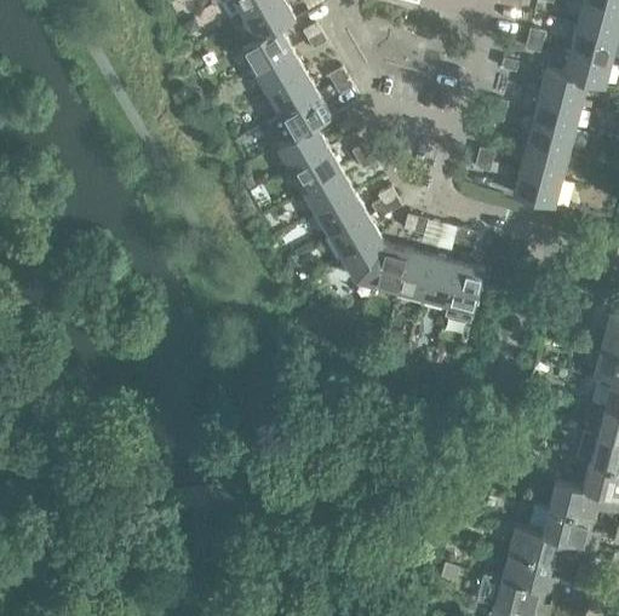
[(234,0),(244,17),(271,0),(234,0)]
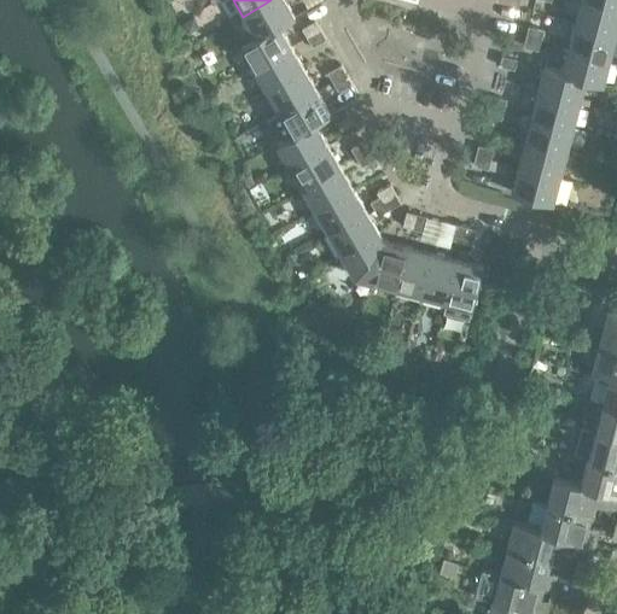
[(283,0),(271,0),(243,17),(255,37),(277,25),(278,28),(294,19),(283,0)]
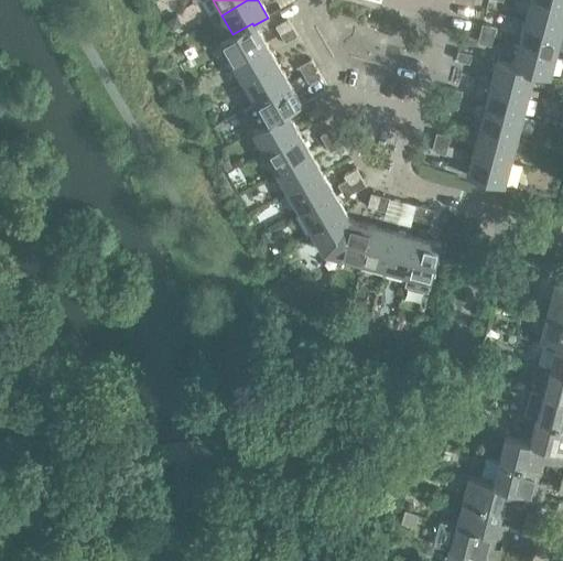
[(562,8),(530,0),(529,0),(524,20),(561,30),(562,23),(562,8)]
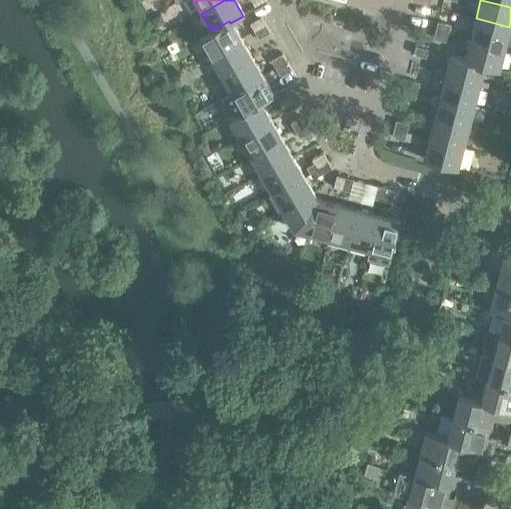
[(476,18),(470,40),(504,49),(509,27),(476,18)]
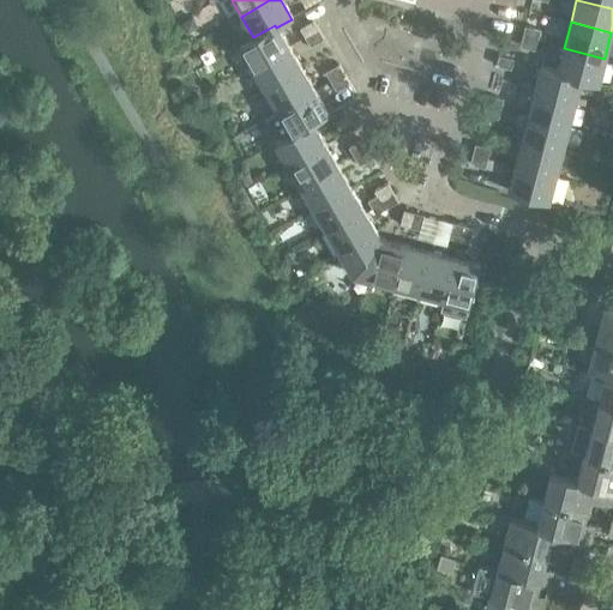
[(299,31),(304,41),(318,32),(312,24),(299,31)]
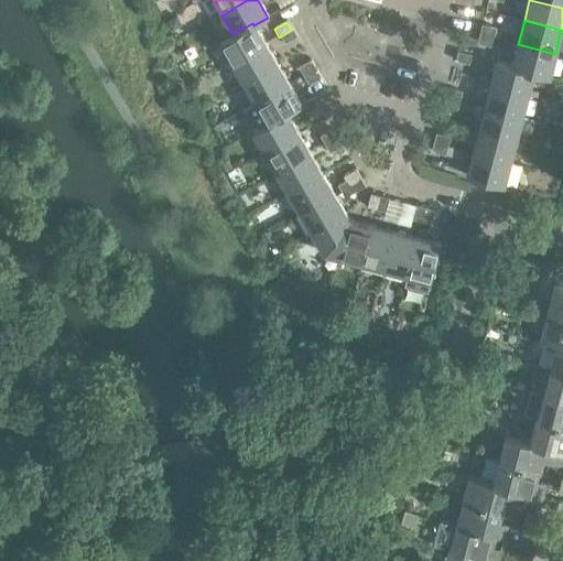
[(266,45),(253,25),(252,23),(233,34),(219,43),(231,65),(266,45)]
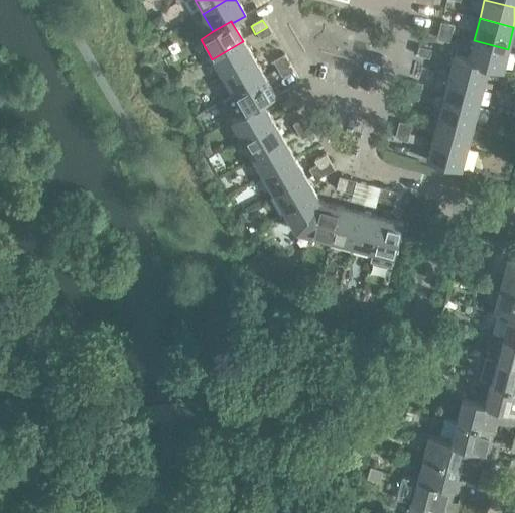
[(440,24),(438,32),(451,36),(454,28),(440,24)]
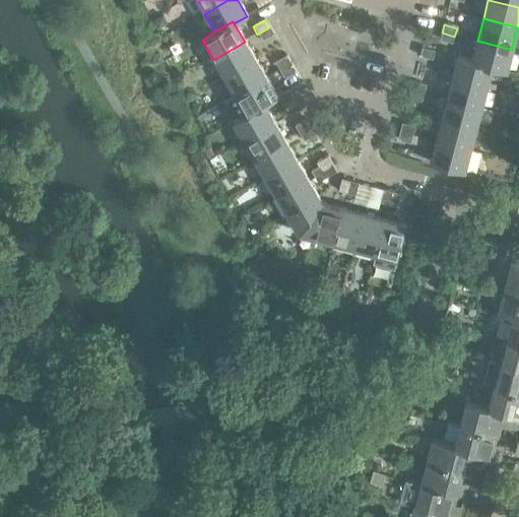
[(269,27),(257,35),(262,42),(273,36),(269,27)]
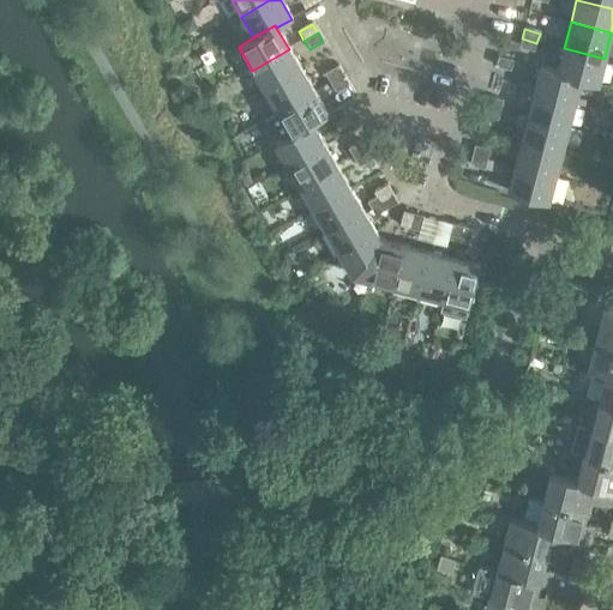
[(522,38),(518,49),(534,53),(536,43),(522,38)]
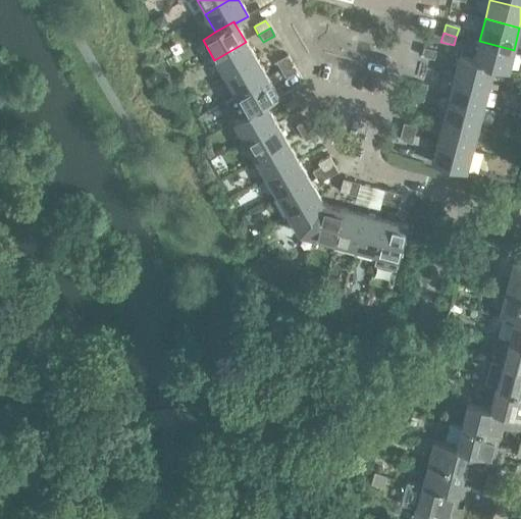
[(514,50),(479,41),(473,62),(493,67),(493,70),(507,73),(514,50)]
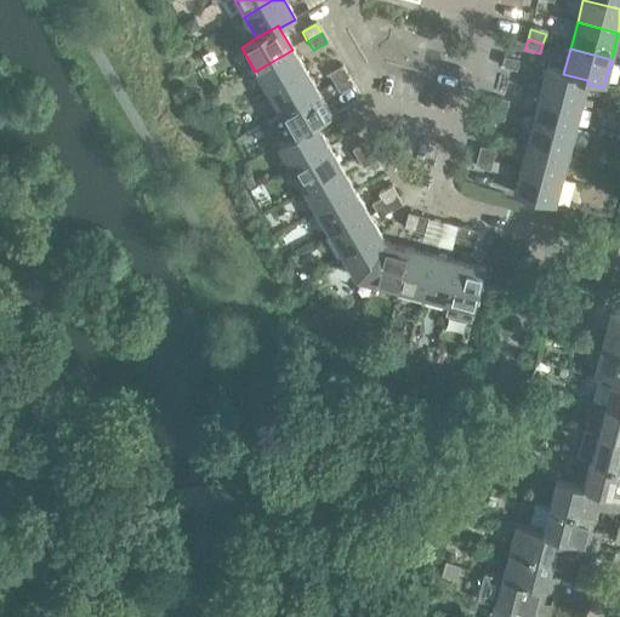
[(255,72),(268,93),(305,72),(293,50),(255,72)]
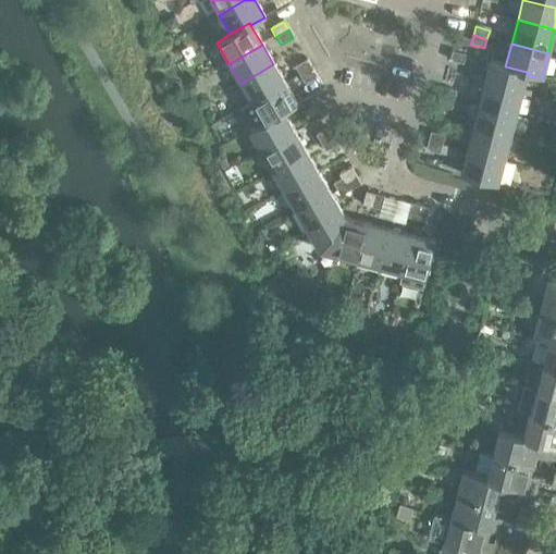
[(452,53),(449,62),(462,65),(466,57),(452,53)]
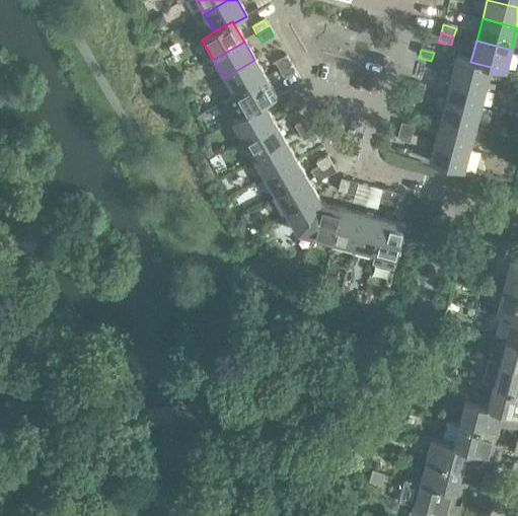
[(274,63),(279,71),(290,64),(285,57),(274,63)]
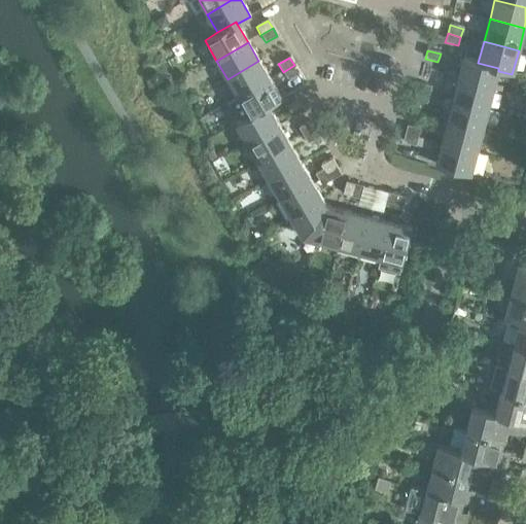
[(463,59),(457,83),(492,93),(498,71),(498,68),(478,63),(463,59)]
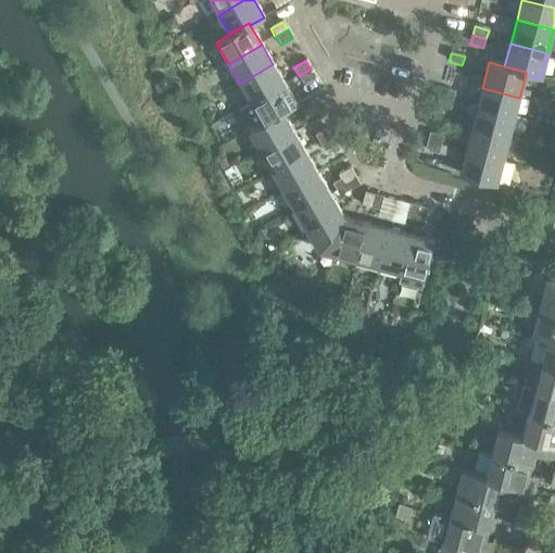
[(273,64),(240,84),(251,103),(285,85),(273,64)]
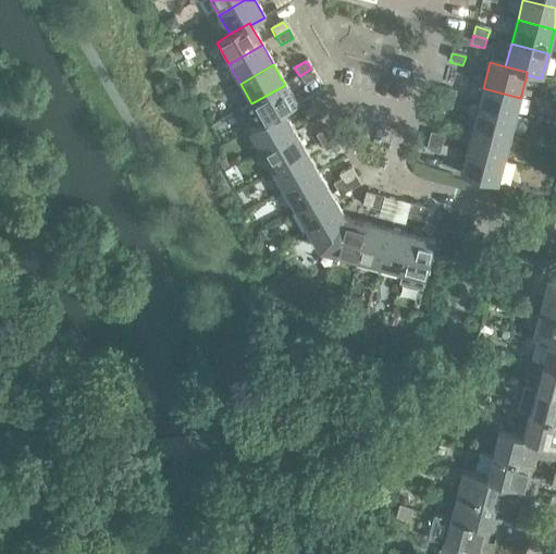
[(311,69),(299,76),(304,84),(316,77),(311,69)]
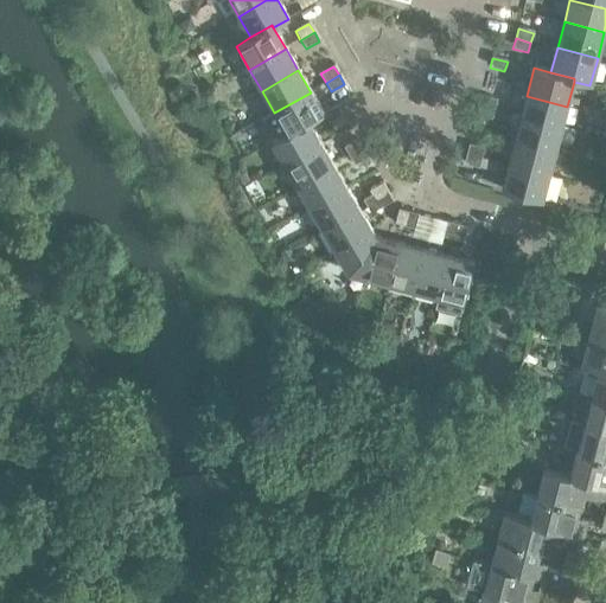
[(311,92),(274,113),(287,134),(287,135),(308,123),(324,115),(311,92)]
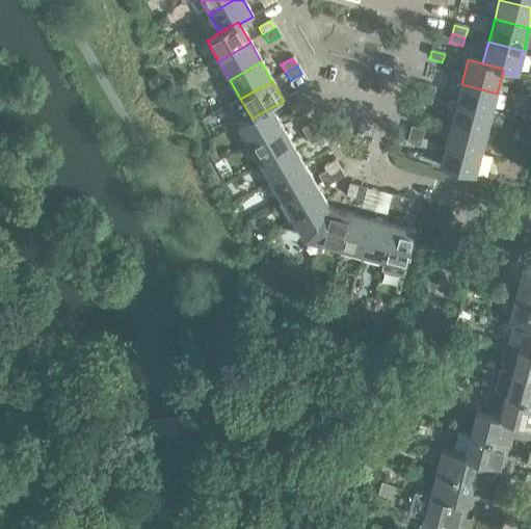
[(461,84),(456,104),(492,113),(497,94),(461,84)]
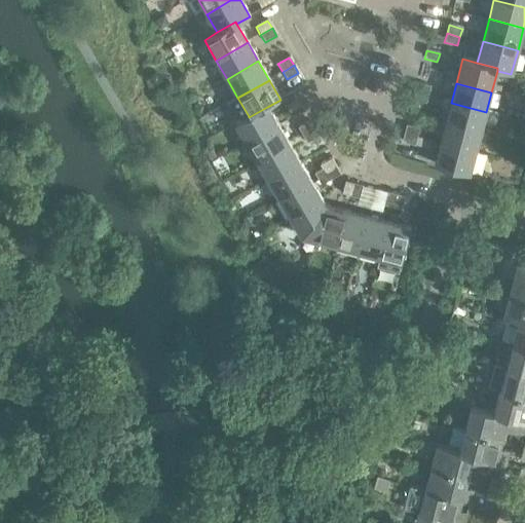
[(430,87),(417,84),(415,92),(428,97),(430,87)]
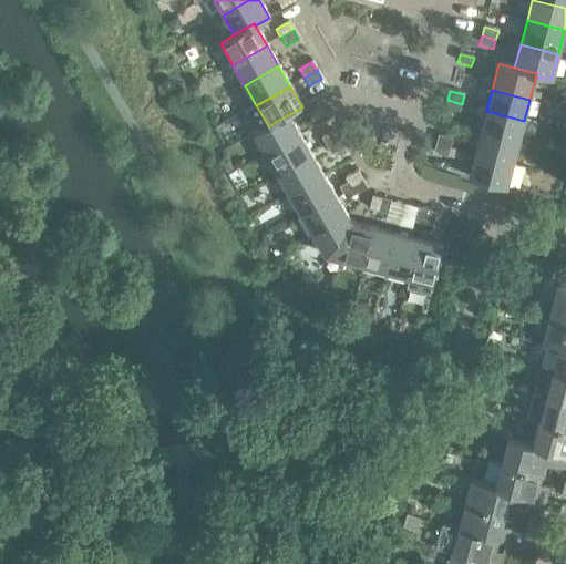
[(315,100),(302,108),(307,116),(320,109),(315,100)]
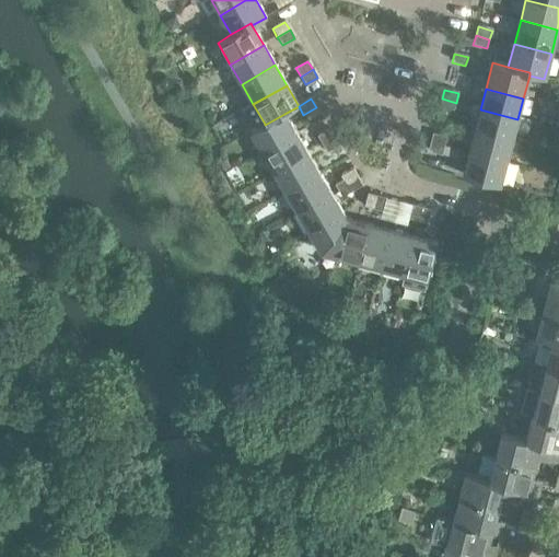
[(453,113),(456,103),(442,99),(439,108),(453,113)]
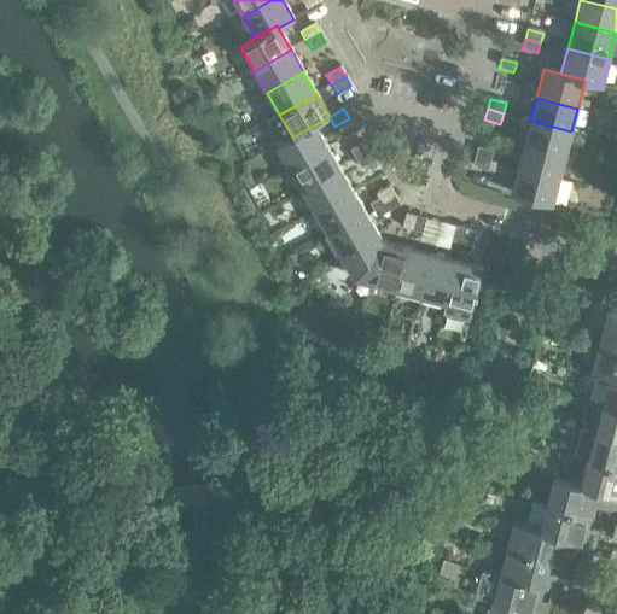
[(564,156),(571,132),(530,121),(524,145),(564,156)]
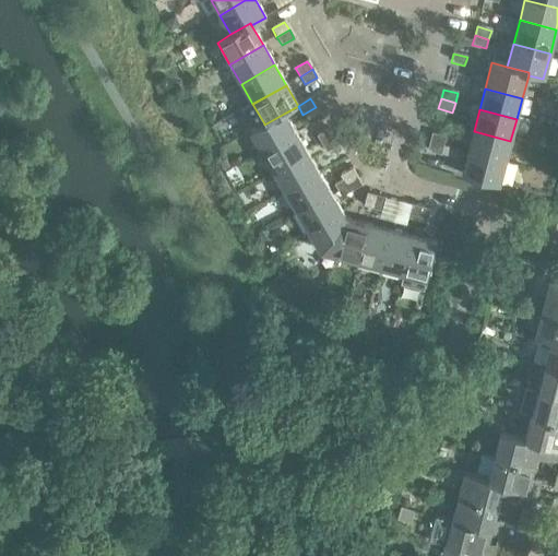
[(264,125),(264,123),(249,131),(262,155),(296,135),(284,114),(264,125)]
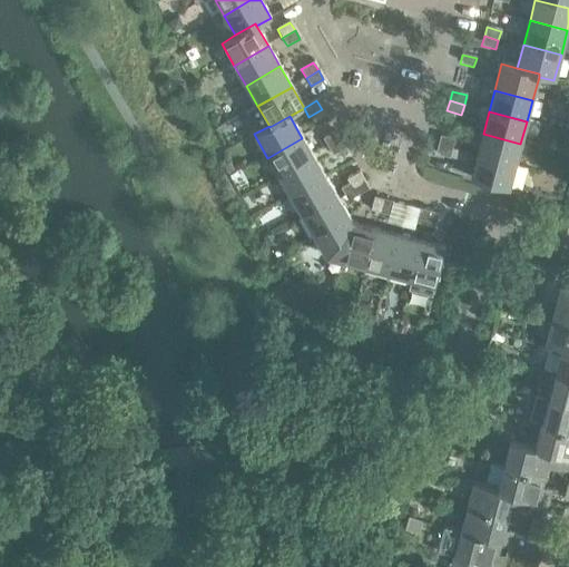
[(322,139),(327,148),(340,140),(334,133),(322,139)]
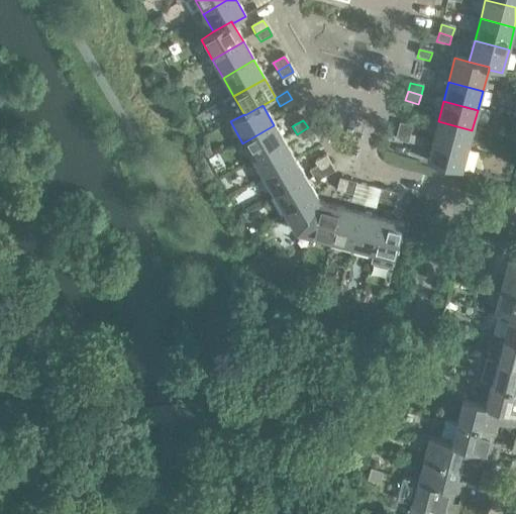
[(438,121),(432,141),(467,150),(472,130),(438,121)]
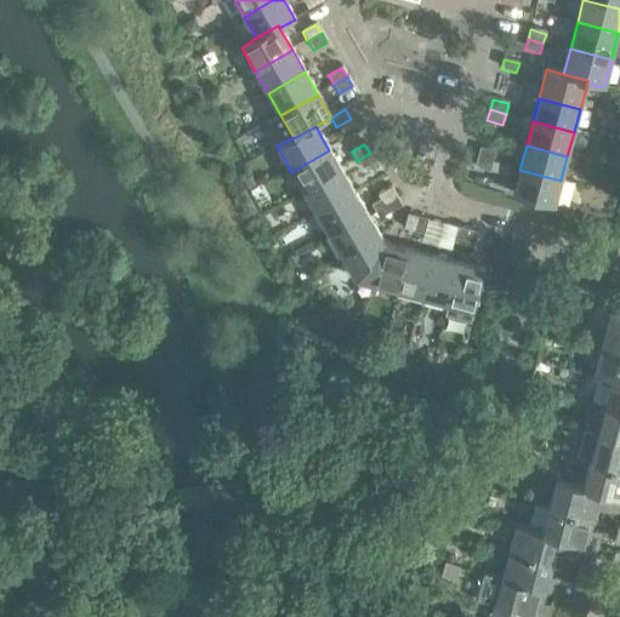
[(477,159),(493,164),(495,153),(479,149),(477,159)]
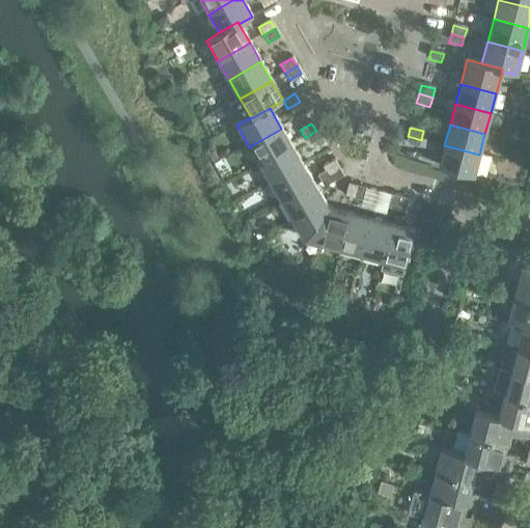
[(249,147),(260,166),(293,147),(281,129),(249,147)]
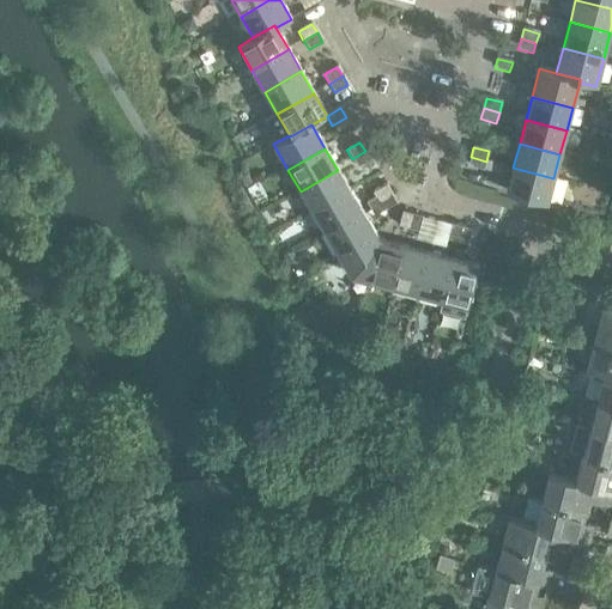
[(365,151),(352,159),(357,168),(370,160),(365,151)]
